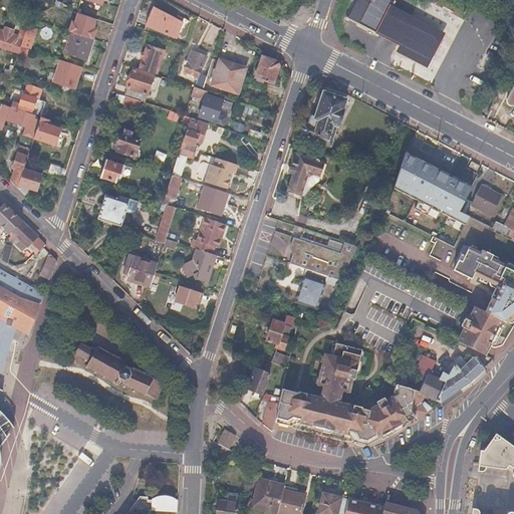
[(356,0),(348,18),(353,20),(378,33),(376,36),(387,41),(391,43),(430,63),(432,59),(439,45),(446,32),(393,5),(395,1),(391,0),(356,0)]
